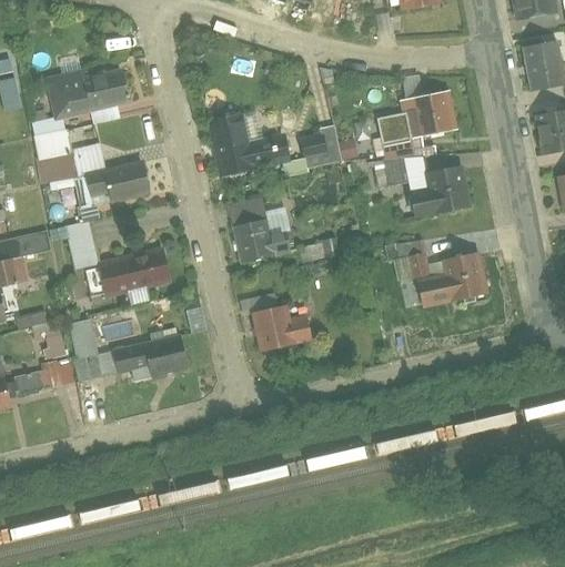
[(404,0),(406,10),(445,4),(444,0),(404,0)]
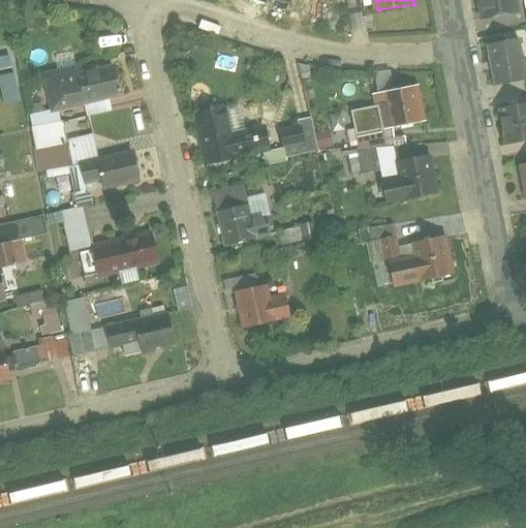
[(480,0),(484,20),(524,11),(522,1),(525,0),(480,0)]
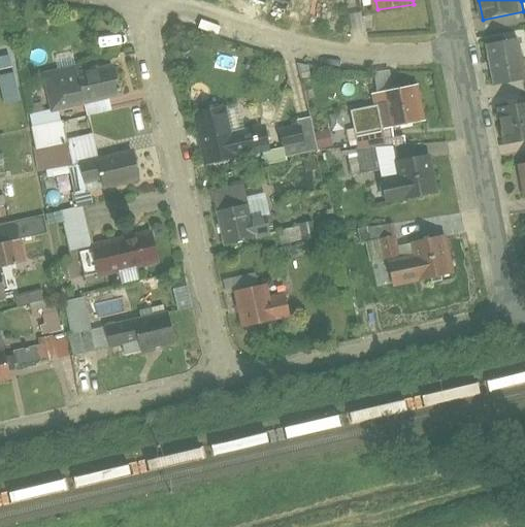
[(518,38),(486,43),(493,85),(524,79),(524,73),(518,38)]
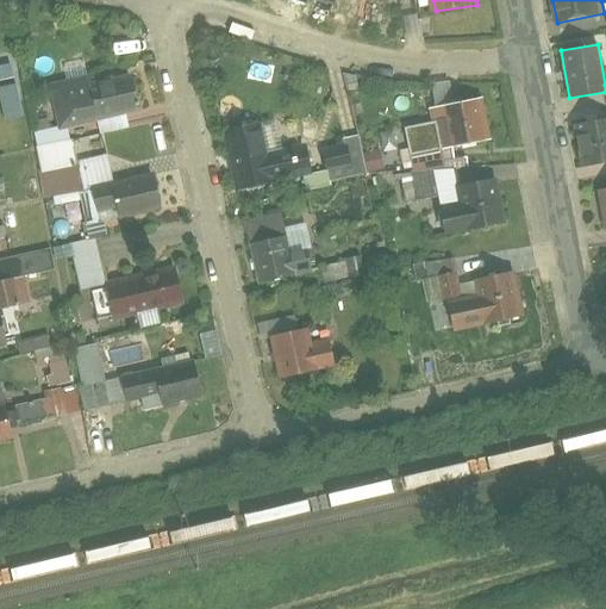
[(88,74),(49,82),(58,125),(60,128),(67,125),(97,119),(126,112),(139,109),(131,73),(91,82),(88,74)]
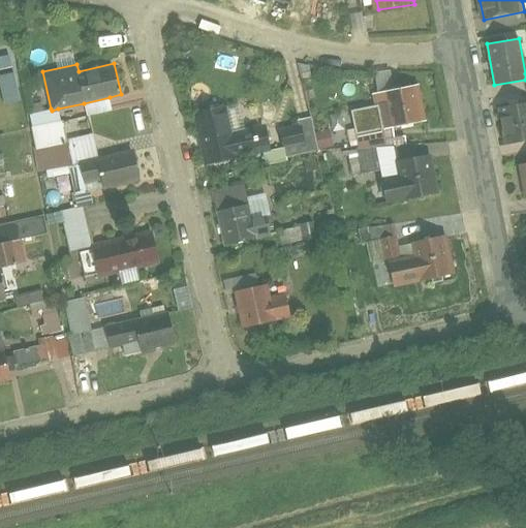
[(383,94),(398,91),(394,71),(379,74),(383,94)]
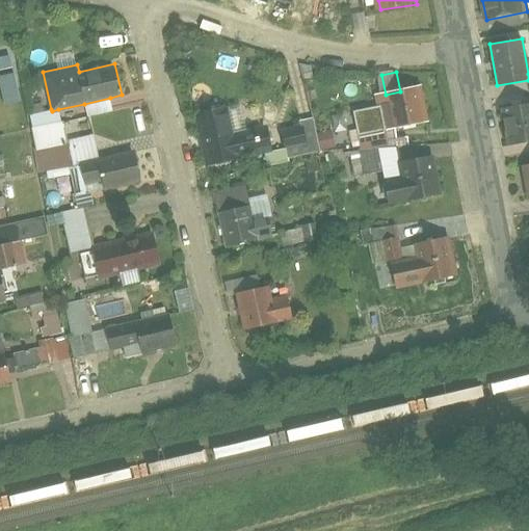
[(431,124),(425,87),(400,91),(386,95),(384,95),(386,106),(360,111),(364,135),(390,131),(431,124)]
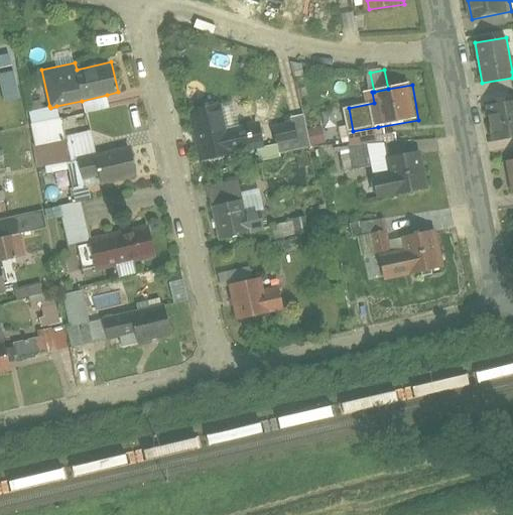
[(107,95),(82,101),(85,113),(109,107),(107,95)]
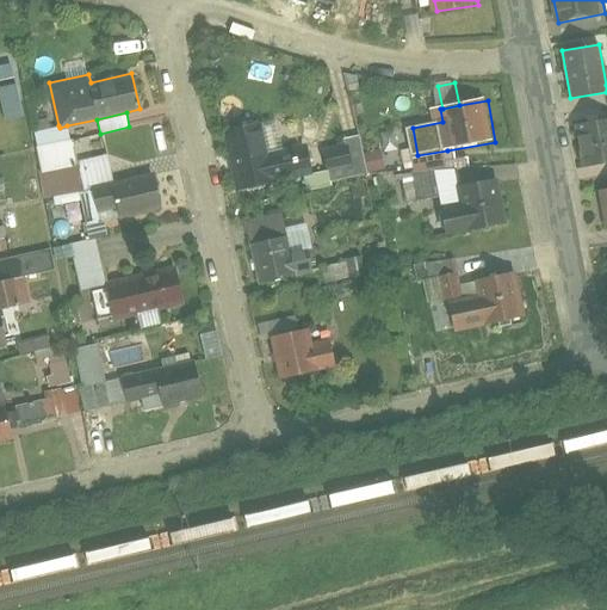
[(606,117),(577,122),(584,168),(606,165),(606,117)]
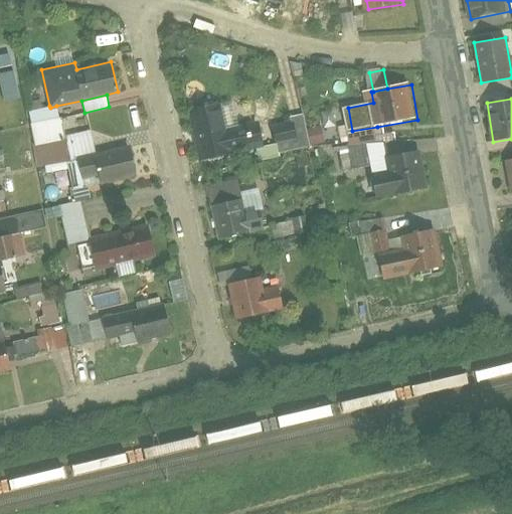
[(220,102),(188,109),(199,160),(263,147),(258,120),(225,127),(220,102)]
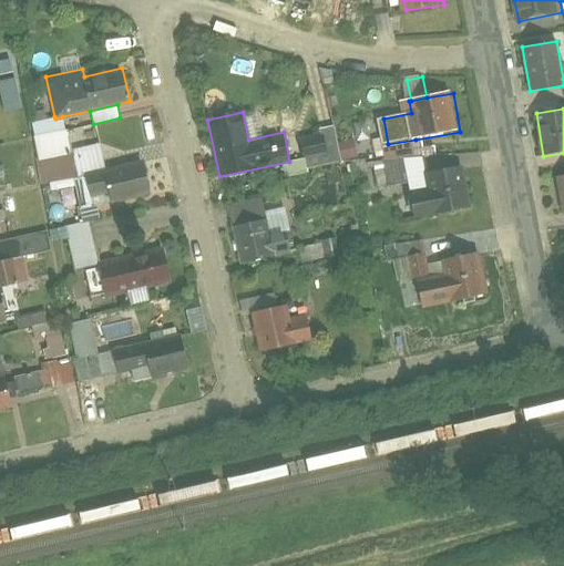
[(70,148),(71,147),(68,129),(64,130),(62,116),(55,119),(54,116),(31,121),(39,160),(71,154),(70,148)]
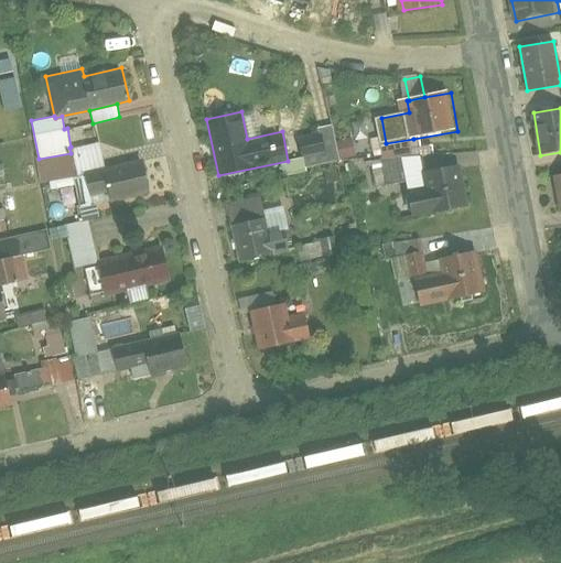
[(299,144),(303,168),(340,161),(332,123),(316,127),(320,140),(299,144)]
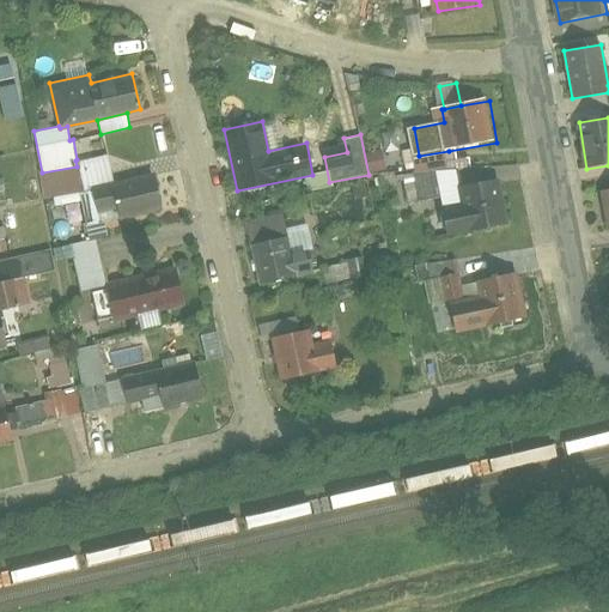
[(451,169),(449,151),(419,156),(422,173),(451,169)]
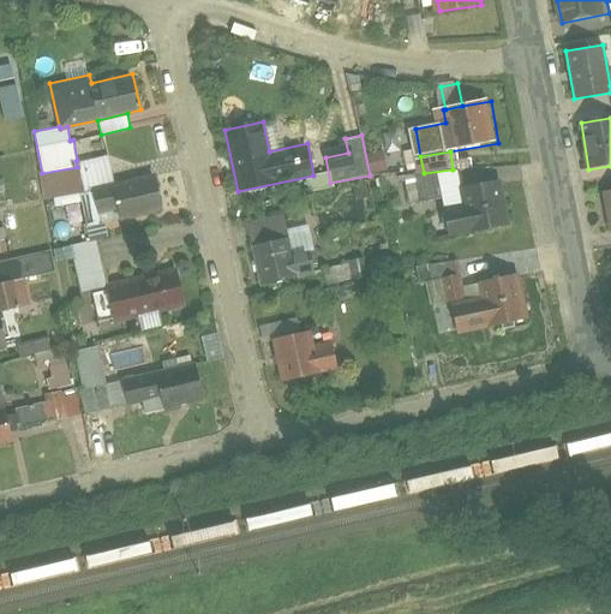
[(90,186),(113,182),(108,154),(77,160),(76,161),(77,167),(82,191),(91,189),(90,186)]
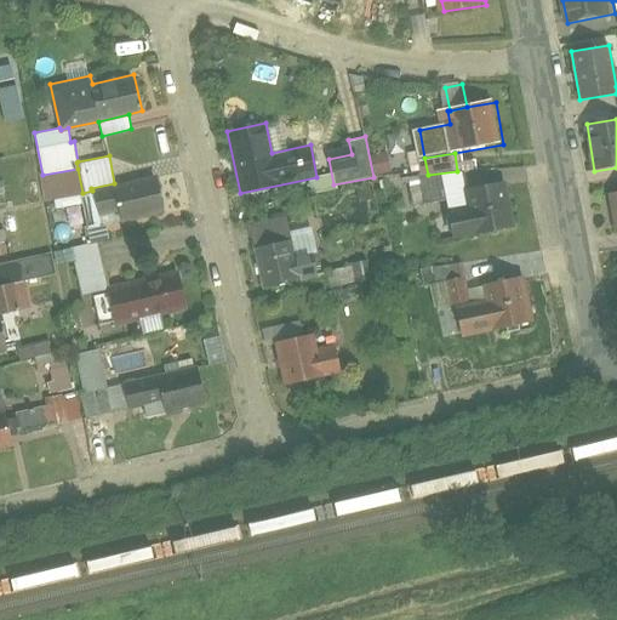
[(164,212),(156,175),(114,183),(91,188),(92,191),(100,226),(87,228),(91,243),(98,242),(109,239),(106,223),(164,212)]
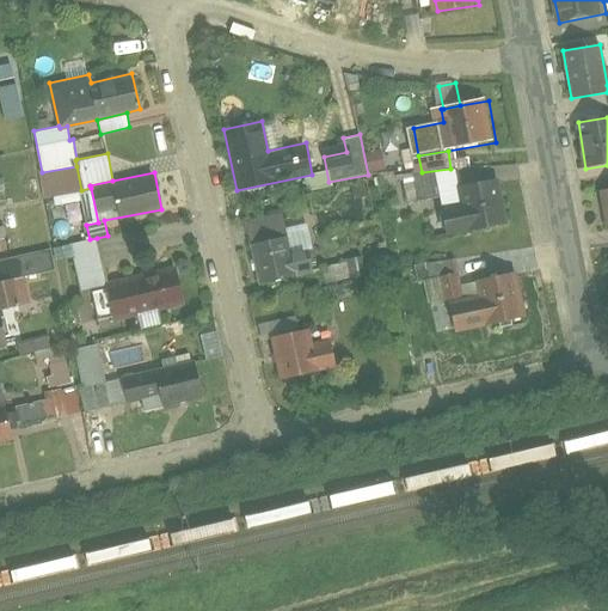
[(510,225),(503,181),(465,188),(467,203),(446,208),(450,236),(510,225)]
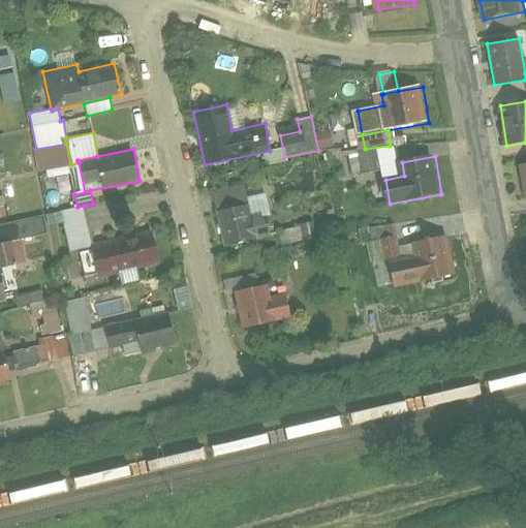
[(44,161),(48,178),(68,174),(65,158),(44,161)]
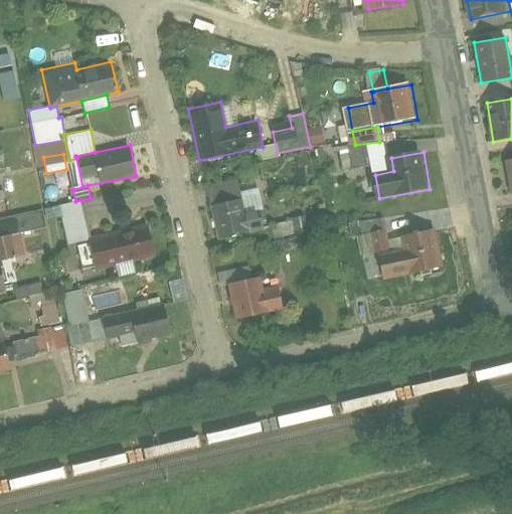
[(206,184),(217,236),(246,230),(245,226),(262,223),(259,207),(243,210),(237,178),(206,184)]
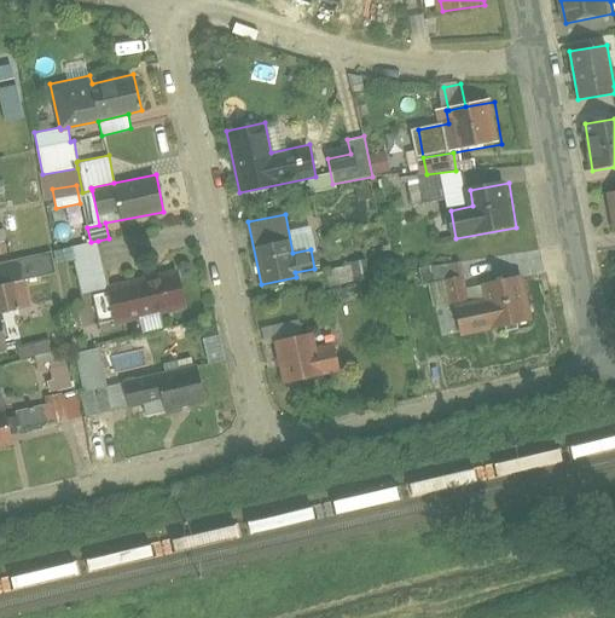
[(0,241),(12,238),(10,227),(0,229),(0,241)]
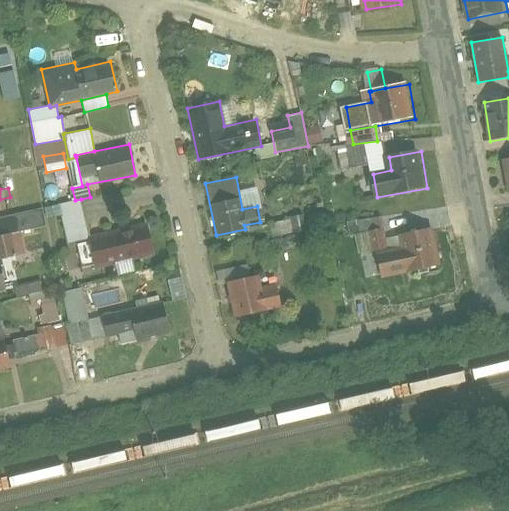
[(89,234),(81,199),(75,200),(58,204),(67,242),(89,237),(88,234),(89,234)]
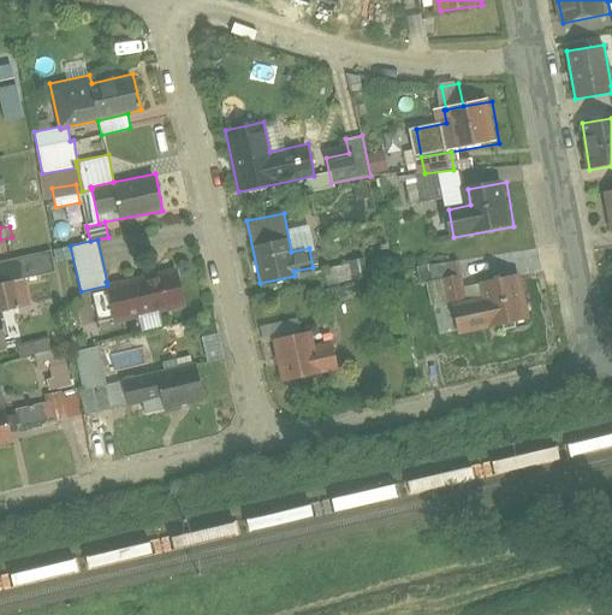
[(0,261),(0,302),(3,311),(23,307),(17,279),(59,271),(54,250),(0,261)]
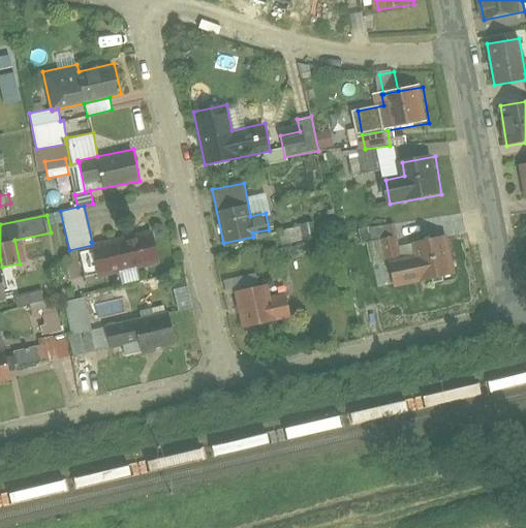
[(385,240),(390,259),(404,257),(399,224),(373,228),(375,242),(385,240)]
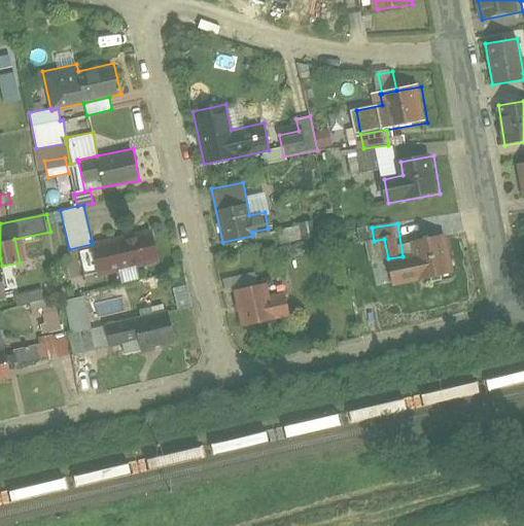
[(300,225),(277,231),(280,244),(303,240),(300,225)]
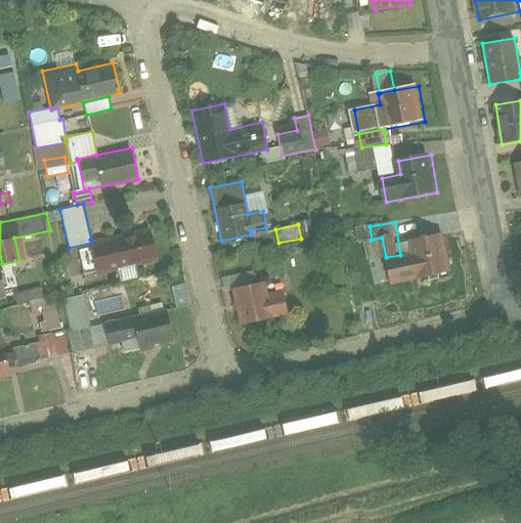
[(158,259),(149,225),(91,240),(90,240),(91,243),(98,273),(158,259)]
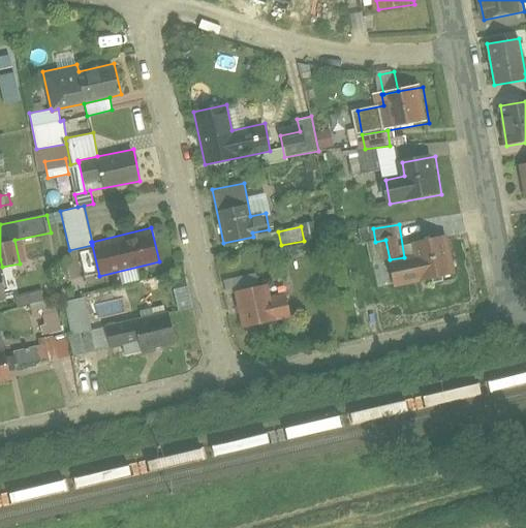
[(458,276),(451,238),(415,244),(418,258),(393,264),(397,287),(458,276)]
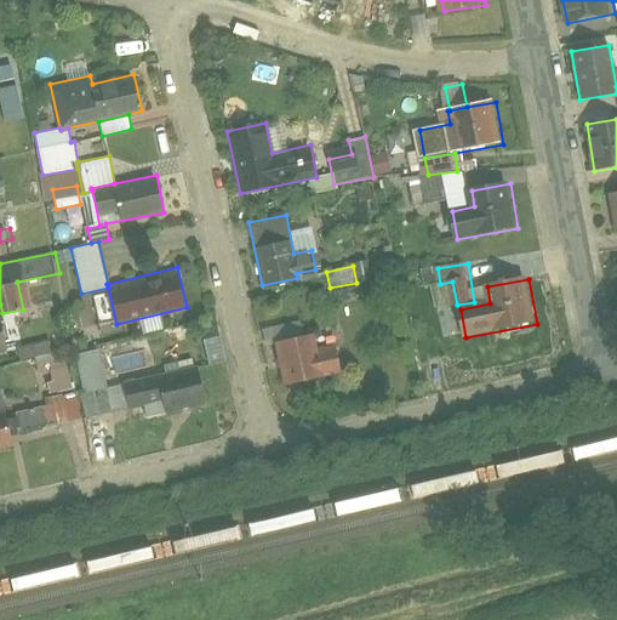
[(315,346),(313,331),(275,339),(284,382),(320,376),(320,374),(340,370),(335,342),(315,346)]
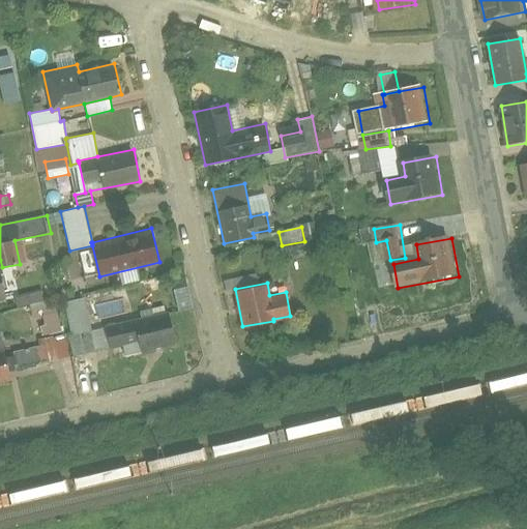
[(170,309),(104,324),(110,348),(119,346),(121,355),(177,342),(170,309)]
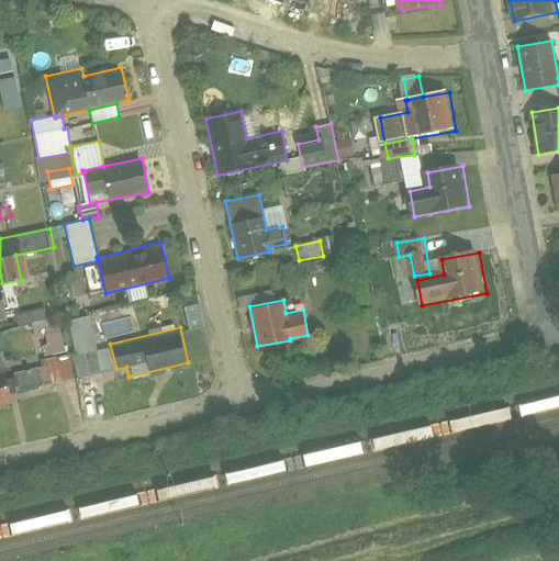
[(42,334),(43,356),(64,355),(63,333),(42,334)]
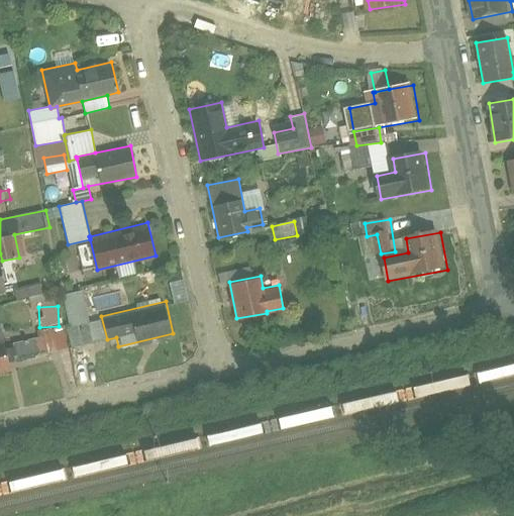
[(67,325),(72,347),(94,342),(89,320),(67,325)]
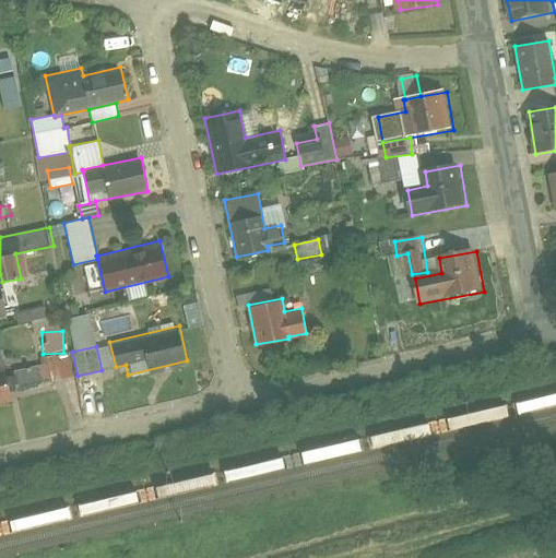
[(16,369),(20,387),(47,381),(43,364),(16,369)]
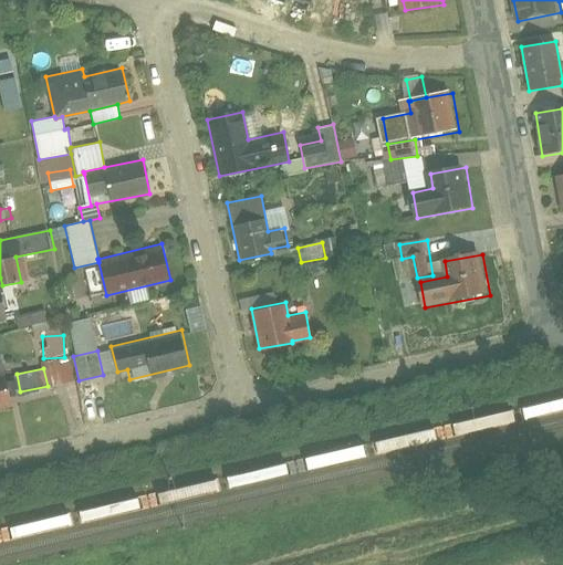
[(9,370),(0,373),(0,409),(17,406),(9,370)]
